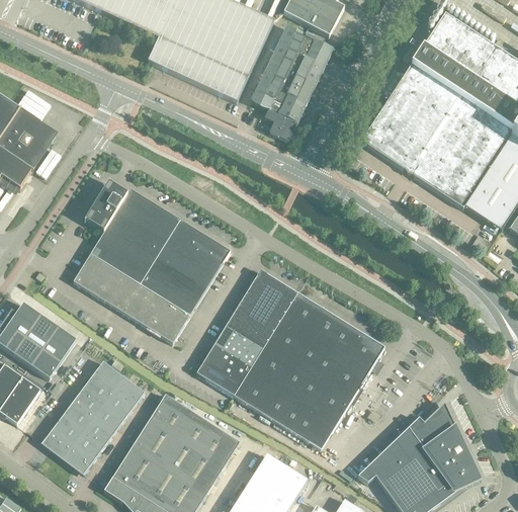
[(273,18),(234,0),(80,0),(158,35),(148,59),(154,62),(236,99),(273,18)]
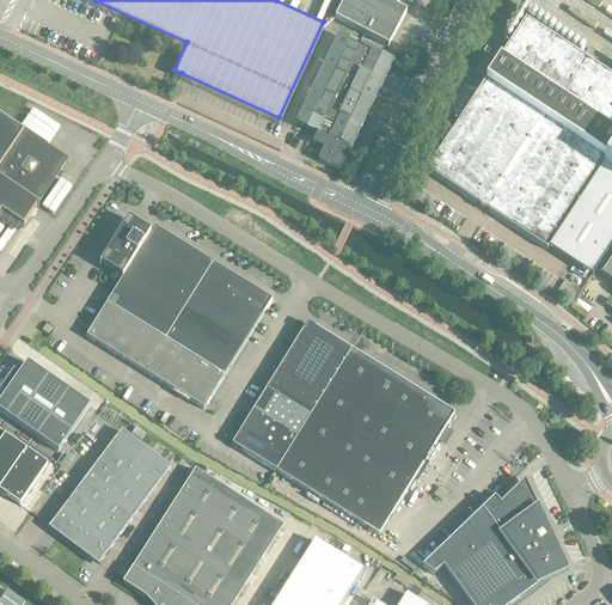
[(341,0),(335,12),(389,41),(407,6),(396,0),(341,0)]
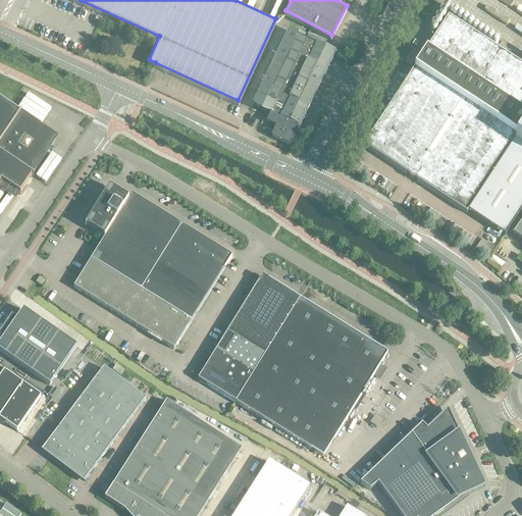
[(448,11),(363,140),(406,168),(410,173),(417,175),(466,208),(467,206),(505,230),(521,204),(521,59),(518,57),(521,51),(521,48),(502,35),(497,43),(448,11)]
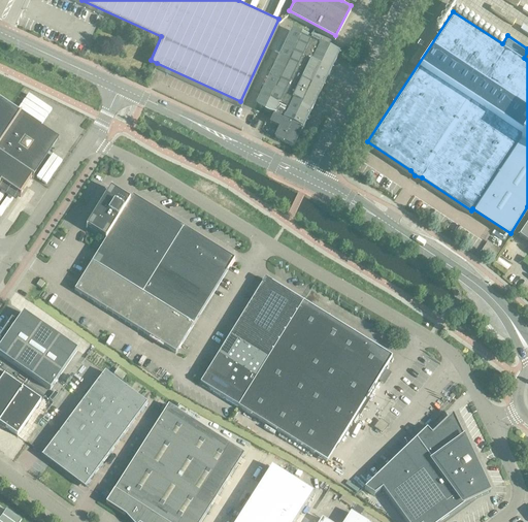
[(292,26),(256,101),(257,101),(274,109),(272,113),(270,118),(279,122),(274,132),(276,133),(293,141),(338,49),(292,26)]
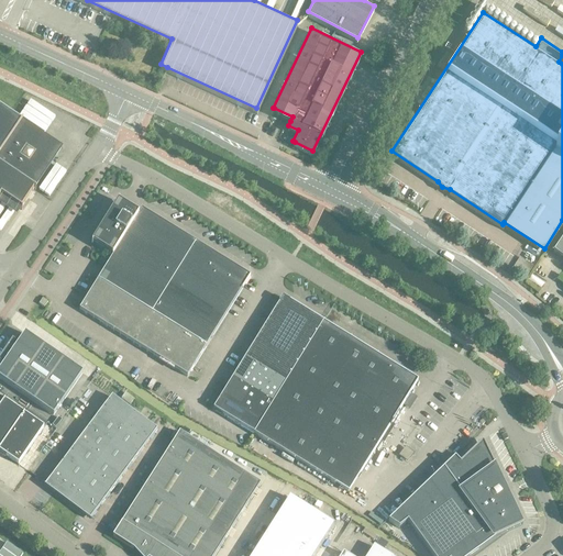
[(0,102),(0,190),(20,203),(61,144),(0,102)]
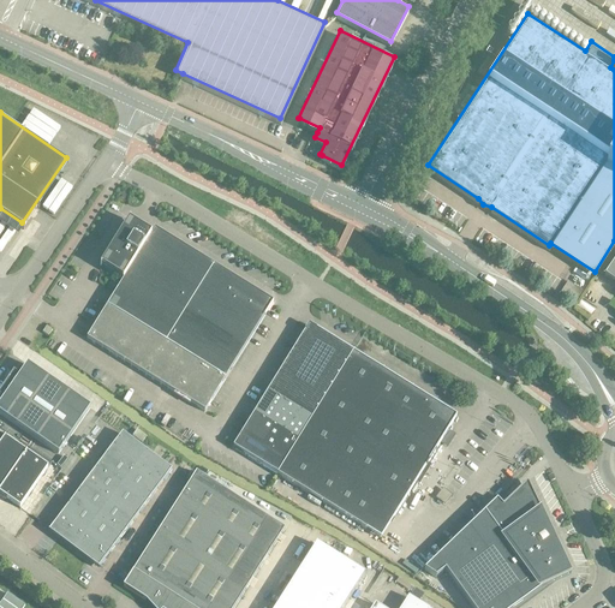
[(102,258),(124,272),(150,230),(129,216),(102,258)]
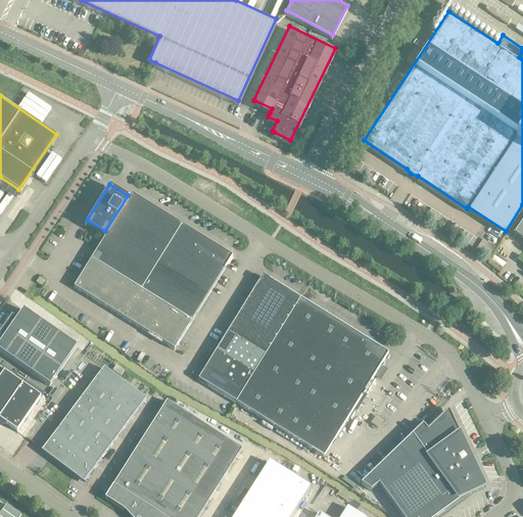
[(141,285),(181,221),(131,189),(128,195),(105,231),(91,254),(104,262),(116,270),(129,278),(141,285)]
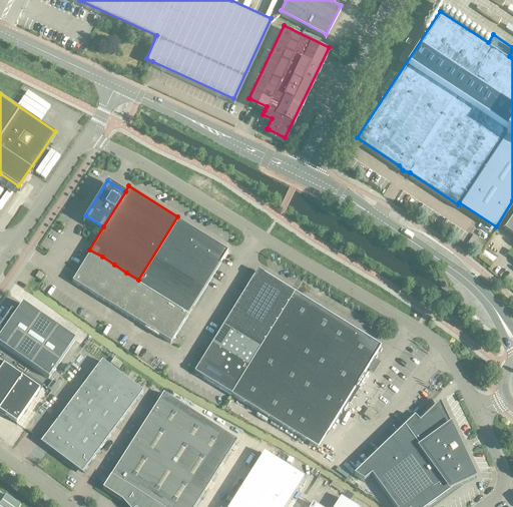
[(512,211),(504,225),(512,231),(512,211)]
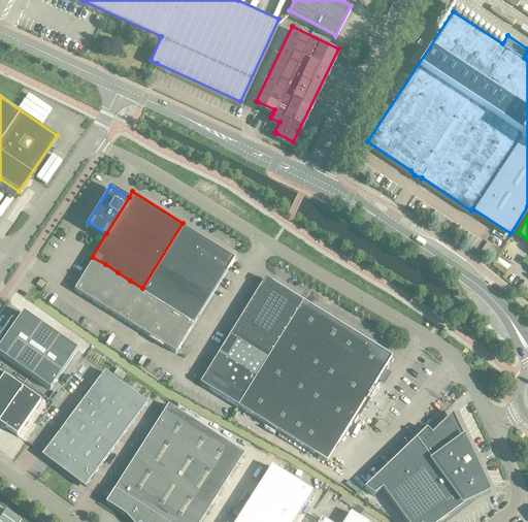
[(234,254),(183,223),(142,288),(156,296),(168,303),(180,312),(193,320),(234,254)]
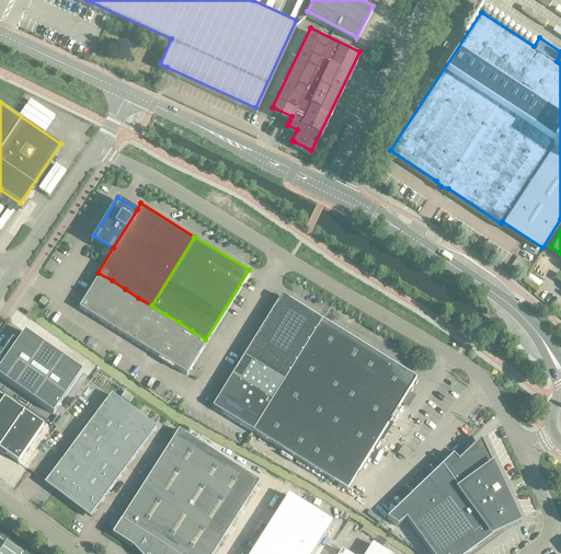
[(525,238),(523,243),(531,247),(534,242),(525,238)]
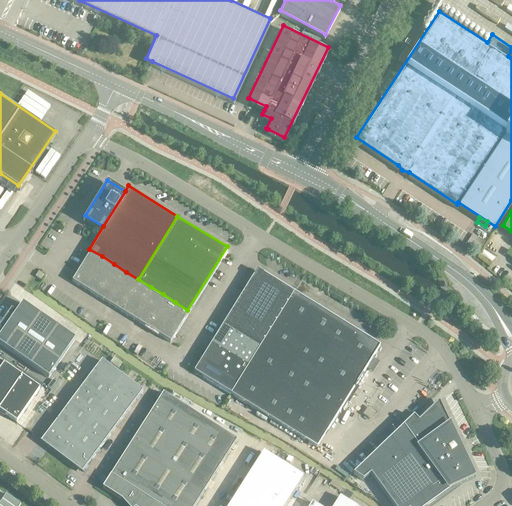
[(470,239),(480,245),(487,232),(477,226),(470,239)]
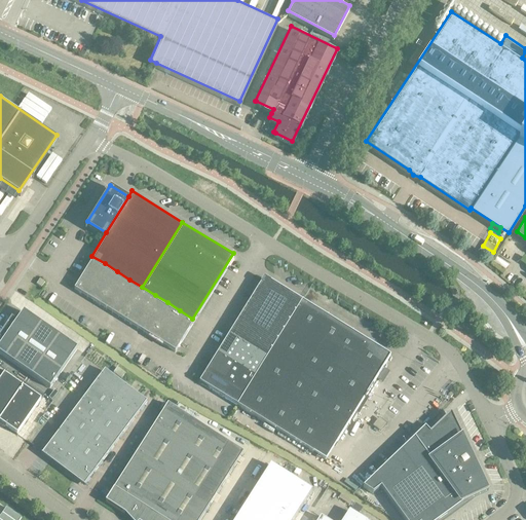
[(86,292),(105,263),(91,256),(74,285),(86,292)]
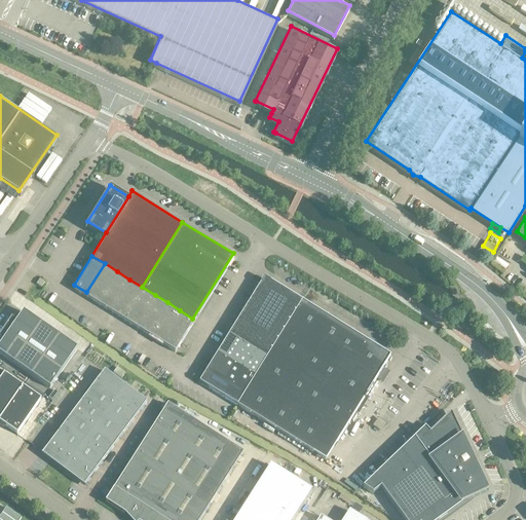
[(99,300),(117,271),(105,263),(86,292),(99,300)]
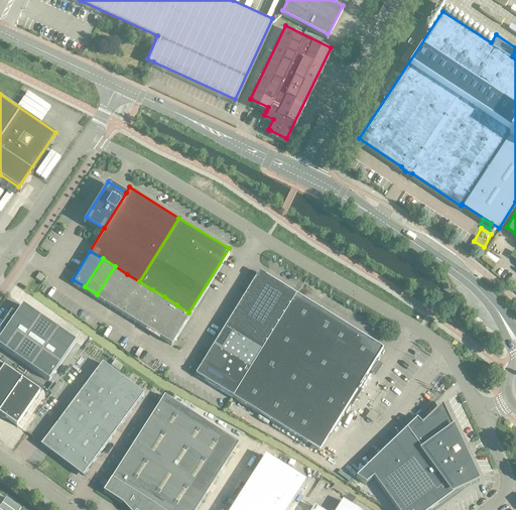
[(110,302),(127,274),(115,266),(97,294),(110,302)]
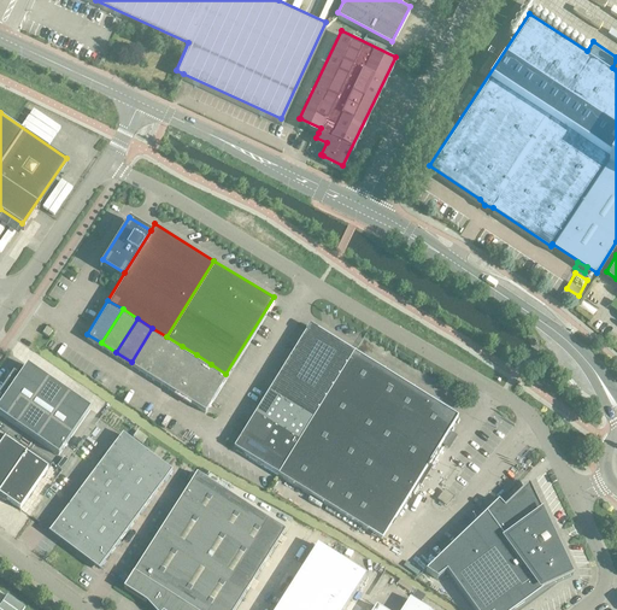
[(52,324),(46,321),(42,327),(48,330),(52,324)]
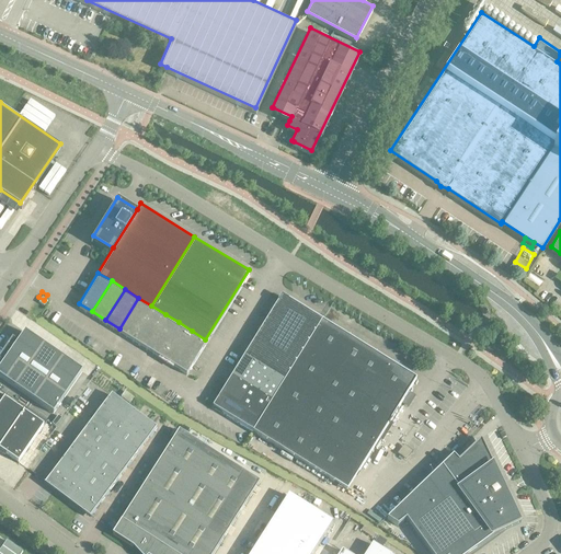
[(284,377),(321,316),(282,291),(243,351),(284,377)]
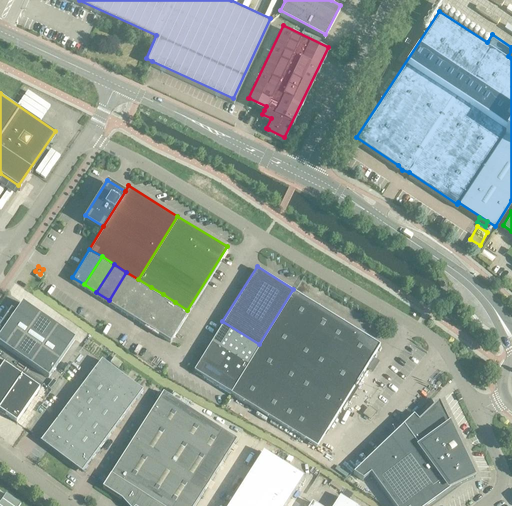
[(121,307),(138,279),(126,272),(109,300),(121,307)]
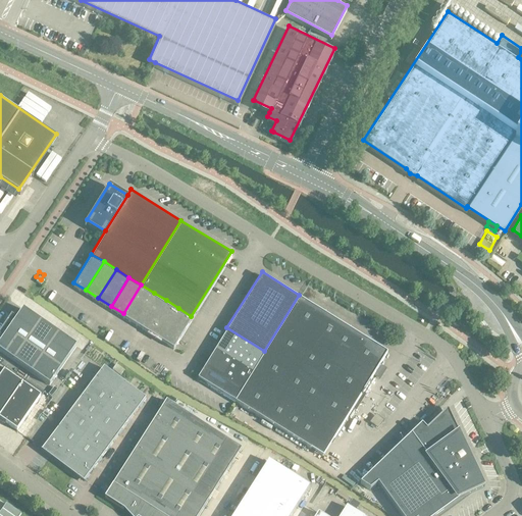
[(141,285),(123,313),(136,321),(154,293),(141,285)]
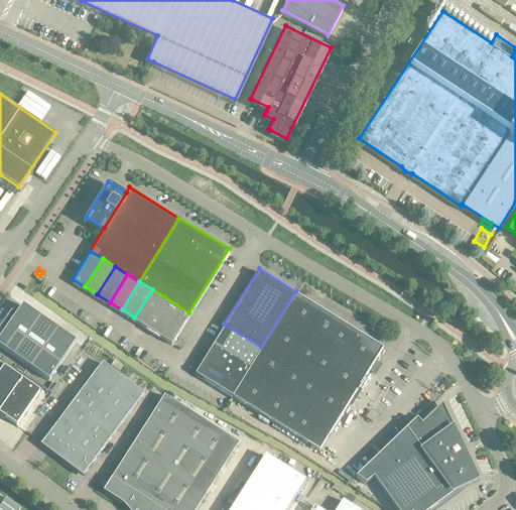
[(152,289),(134,317),(146,325),(164,296),(152,289)]
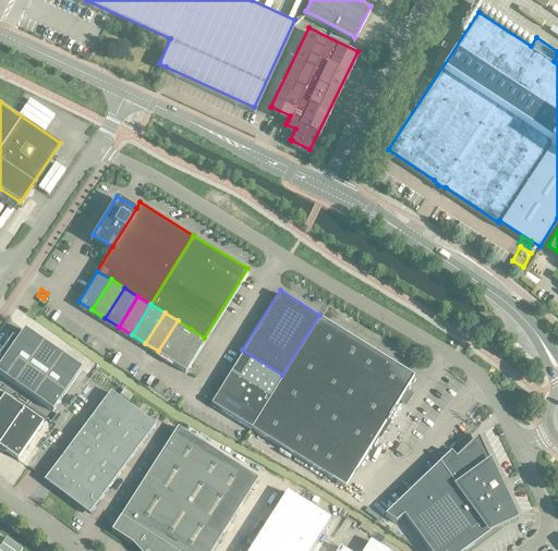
[(413,372),(319,315),(282,375),(270,394),(252,425),(331,474),(343,454),(358,463),(413,372)]
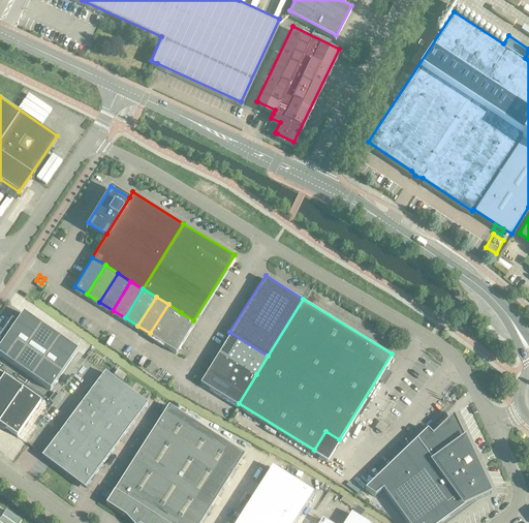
[(150,333),(163,341),(181,312),(168,304),(150,333)]
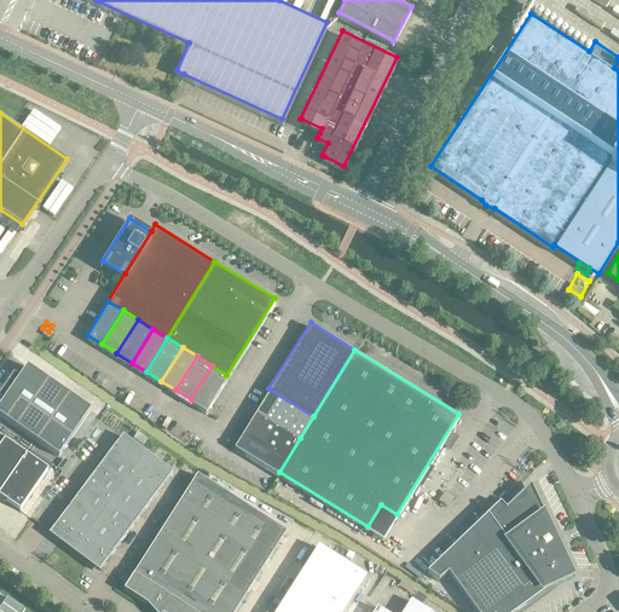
[(47,375),(27,361),(19,373),(13,368),(0,386),(0,393),(3,396),(4,396),(13,403),(18,397),(28,403),(47,375)]
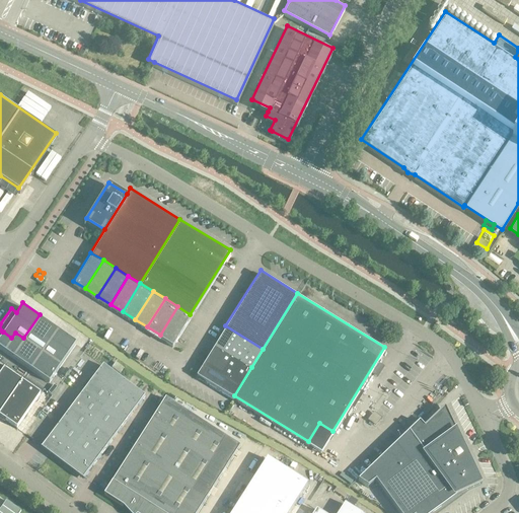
[(160,335),(172,343),(190,314),(177,306),(160,335)]
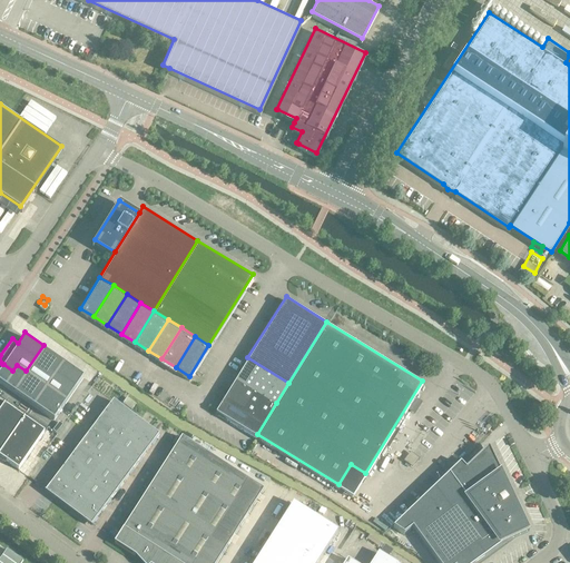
[(46,385),(64,359),(43,345),(26,371),(46,385)]
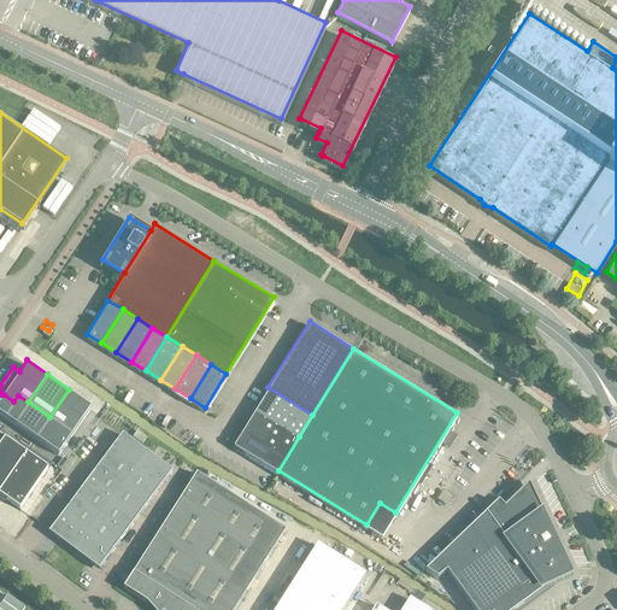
[(299,437),(312,415),(268,387),(254,409),(285,427),(299,437)]
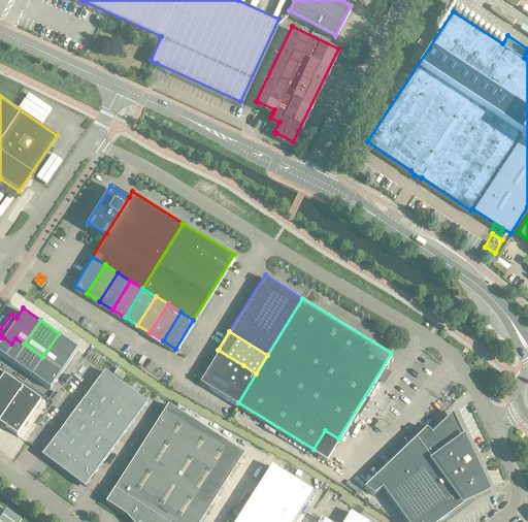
[(59,333),(42,357),(60,369),(77,346),(59,333)]
